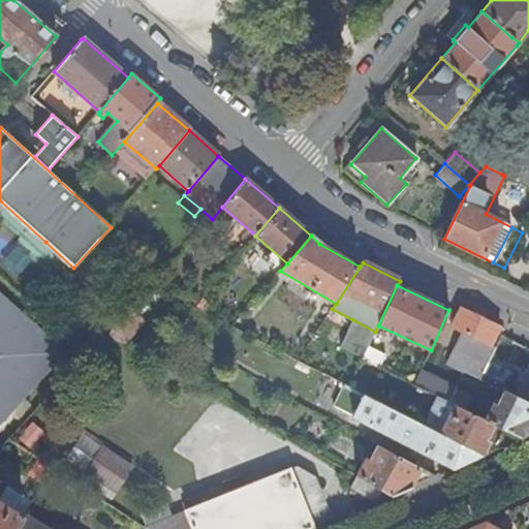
[(0,424),(66,351),(0,291),(0,424)]
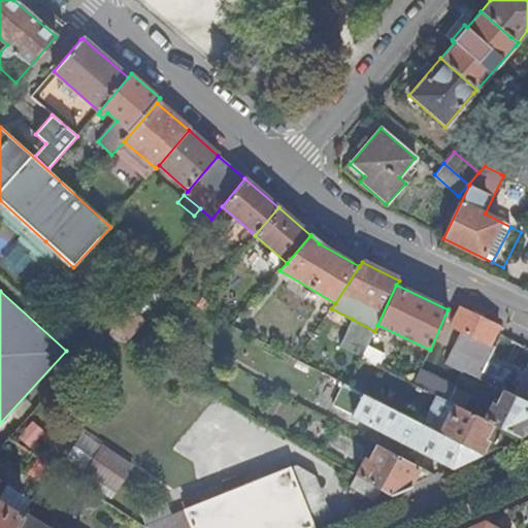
[(128,307),(105,333),(123,343),(142,319),(128,307)]
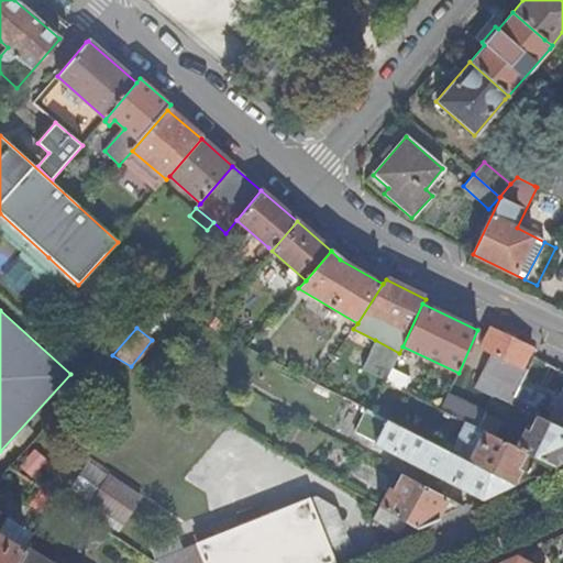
[(495,396),(511,405),(534,356),(530,354),(533,350),(490,329),(487,335),(482,348),(494,353),(484,374),(501,383),(495,396)]
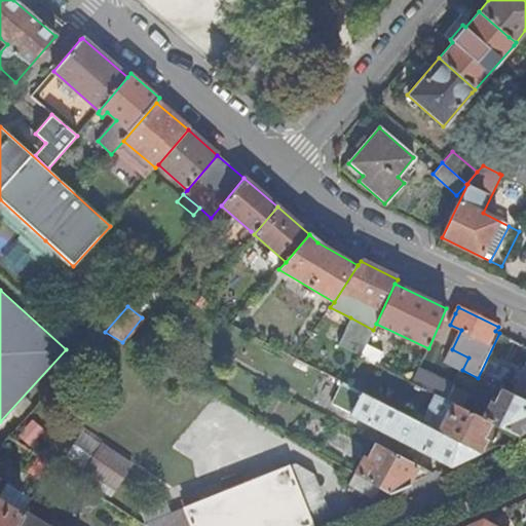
[(345,326),(369,338),(373,330),(350,317),(345,326)]
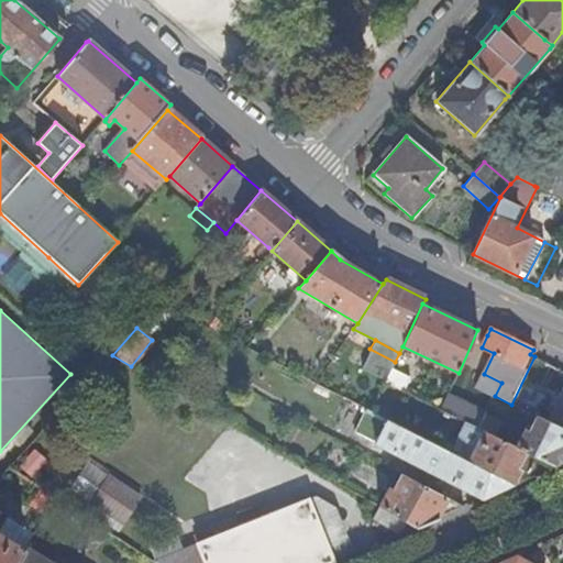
[(393,367),(386,382),(400,388),(407,375),(393,367)]
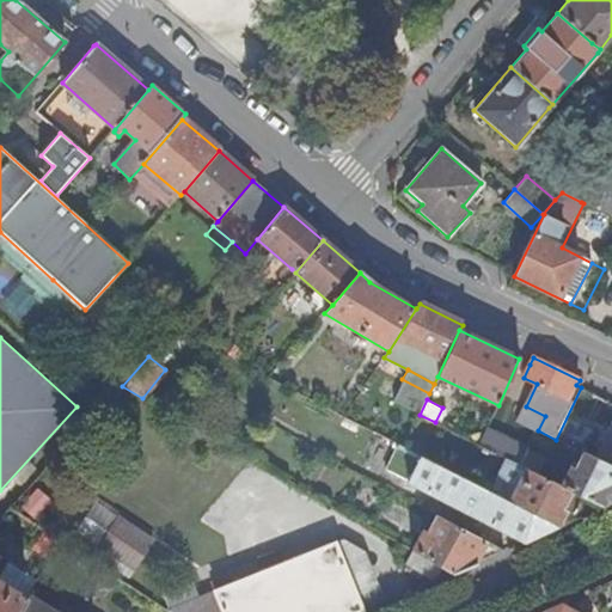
[(487,429),(488,429),(506,439),(514,422),(494,412),(487,429)]
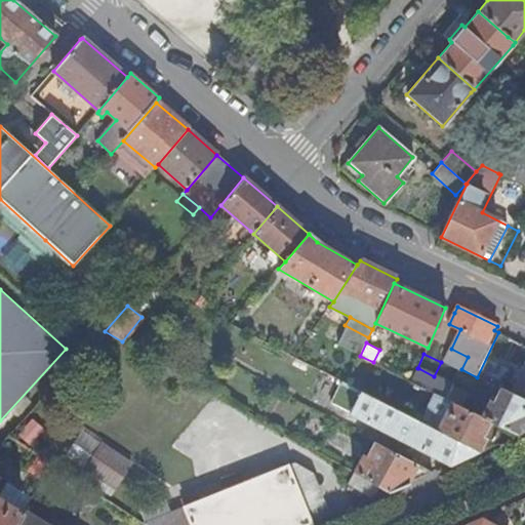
[(524,362),(510,394),(524,400),(524,362)]
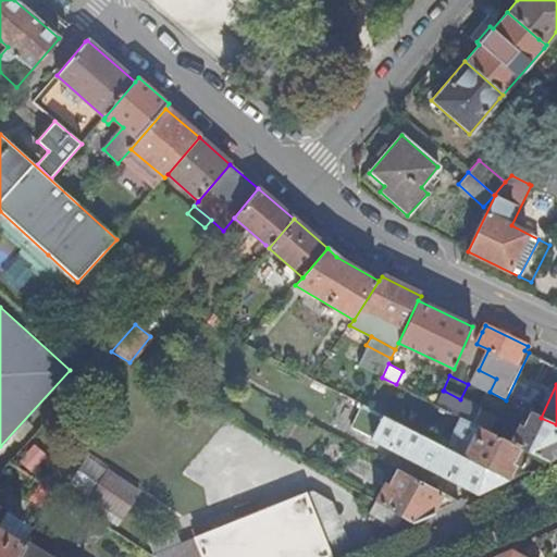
[(437,405),(463,419),(473,423),(481,410),(481,409),(460,399),(444,391),(437,405)]
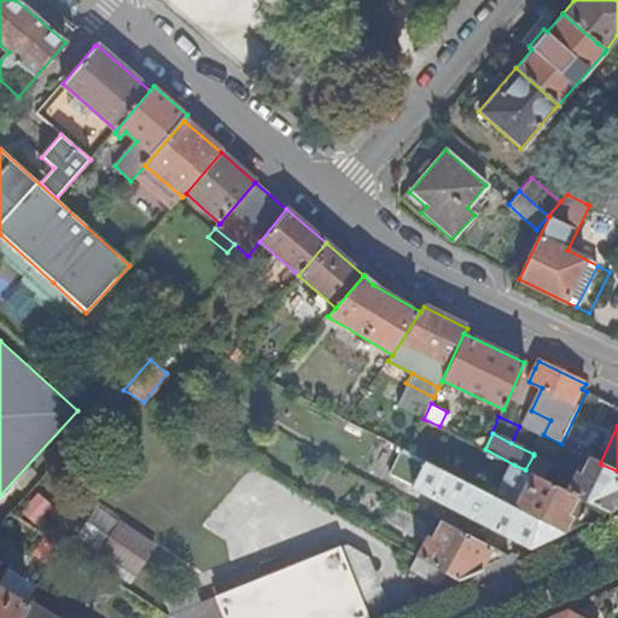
[(534,455),(525,470),(544,479),(552,464),(534,455)]
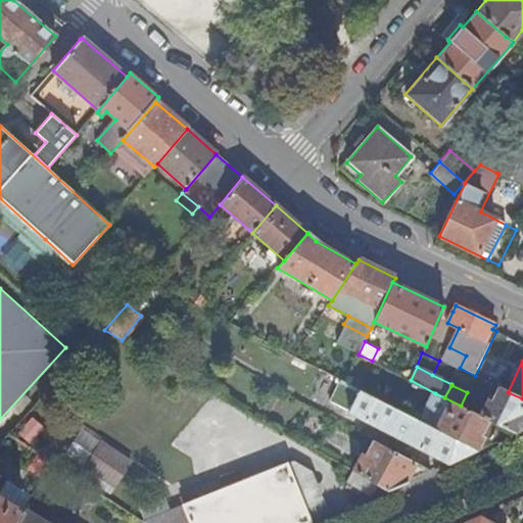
[(497,423),(515,432),(522,428),(522,398),(508,392),(496,387),(490,400),(487,399),(479,415),(497,423)]
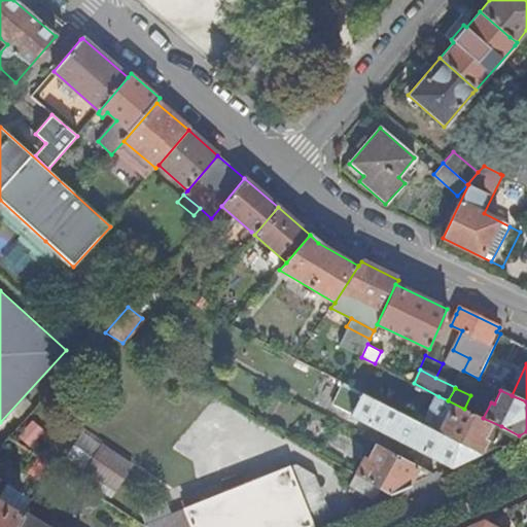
[(400,441),(451,466),(481,453),(423,424),(361,393),(350,415),(400,441)]
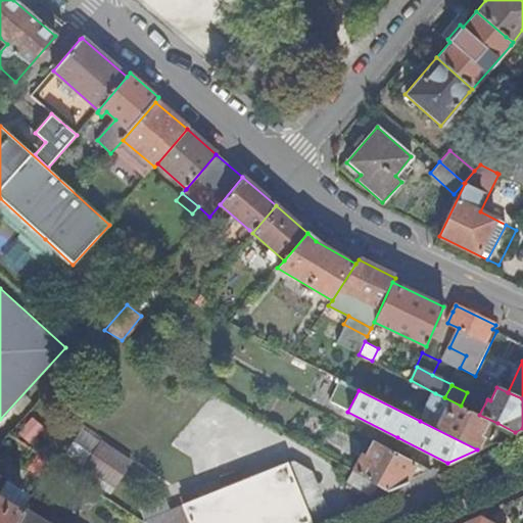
[(420,421),(477,449),(497,439),(490,437),(497,423),(479,415),(461,406),(444,397),(435,393),(420,421)]
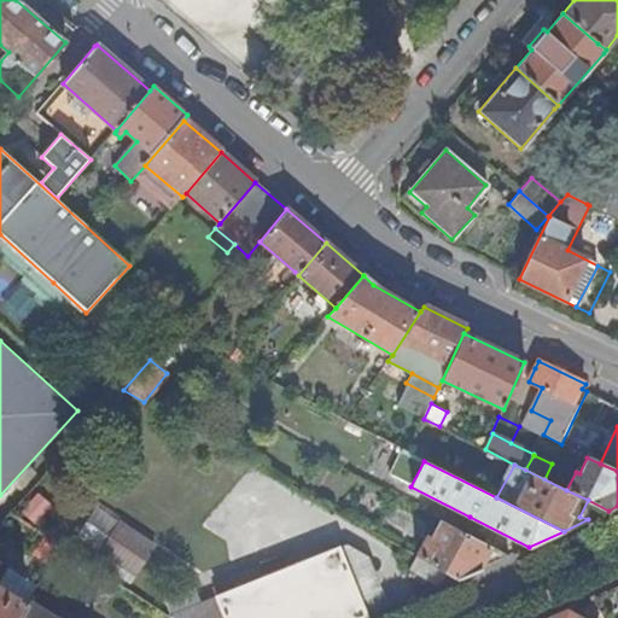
[(21,512),(34,525),(56,505),(42,491),(21,512)]
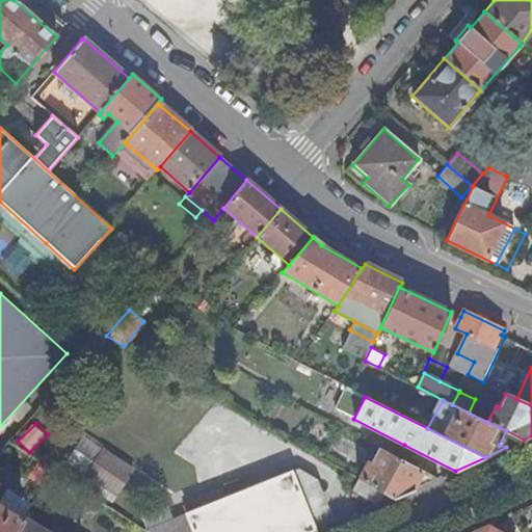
[(361,481),(393,500),(439,479),(380,448),(371,466),(368,463),(358,480),(361,481)]
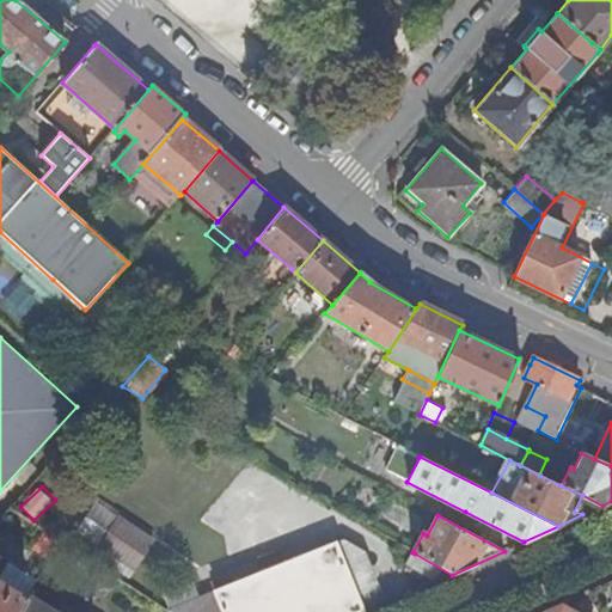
[(99,545),(135,568),(151,543),(115,519),(99,545)]
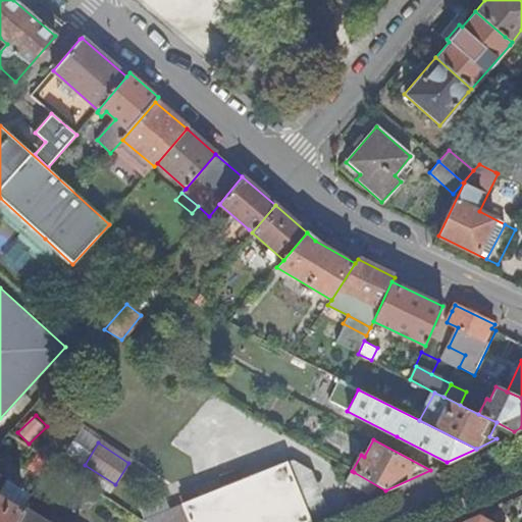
[(28,468),(42,477),(52,461),(38,452),(28,468)]
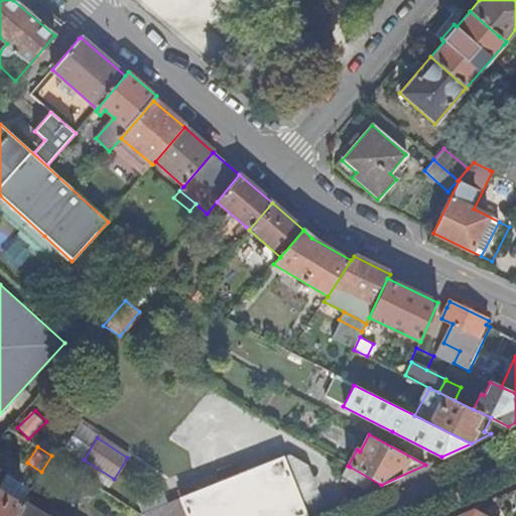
[(141,515),(143,515),(303,515),(305,515),(282,459),(236,476),(231,467),(218,473),(221,482),(194,493),(190,485),(177,491),(180,499),(141,515)]
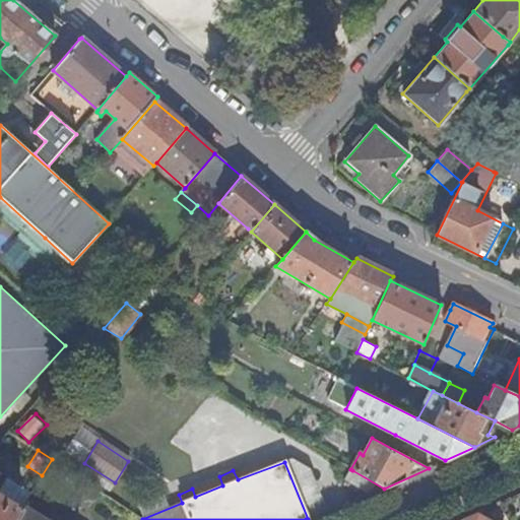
[(344,479),(370,495),(384,489),(352,470),(350,469),(344,479)]
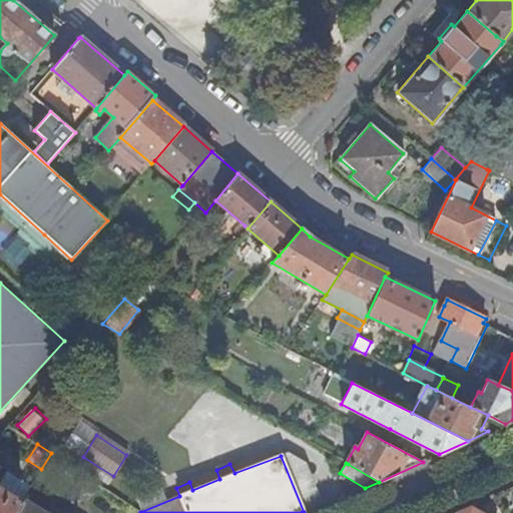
[(0,482),(0,484),(21,498),(28,485),(7,472),(0,482)]
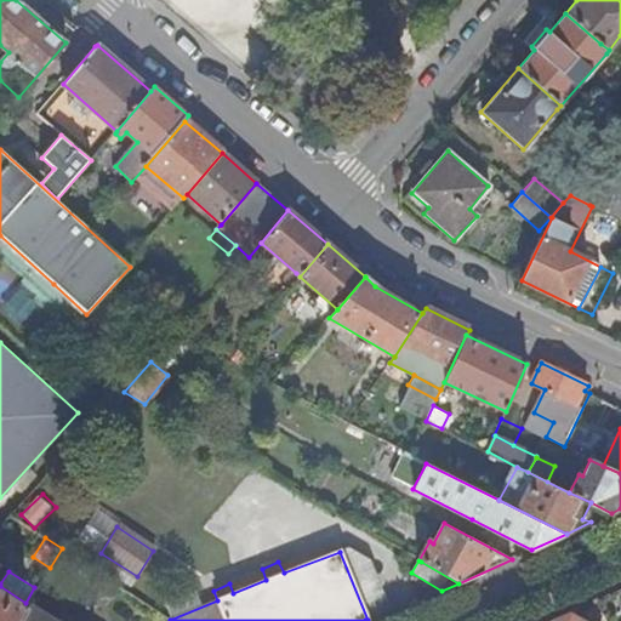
[(0,620),(16,620),(28,604),(26,603),(0,586),(0,620)]
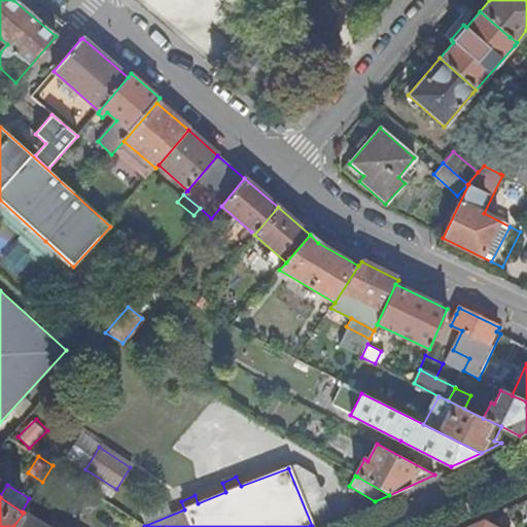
[(47,526),(24,513),(13,526),(47,526)]
